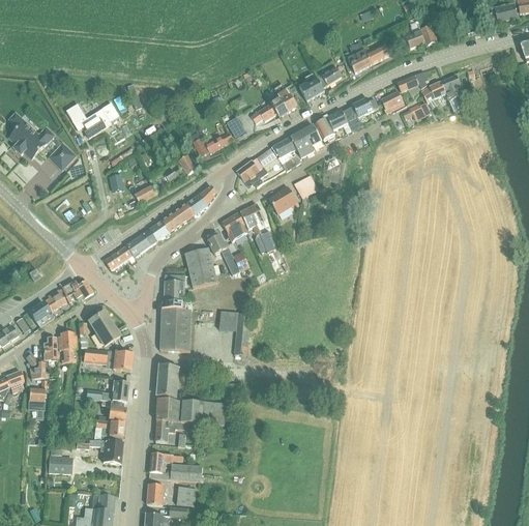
[(415,0),(403,5),(406,12),(420,6),(417,0),(415,0)]
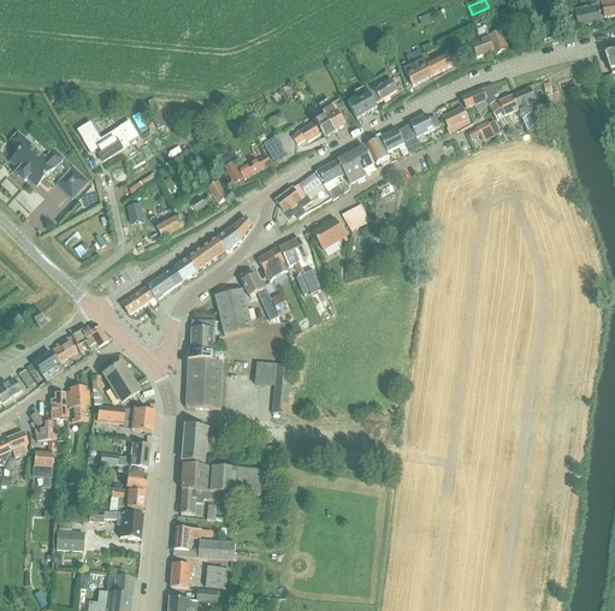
[(590,0),(592,7),(575,11),(575,12),(568,15),(571,25),(578,24),(579,25),(601,19),(596,0),(590,0)]
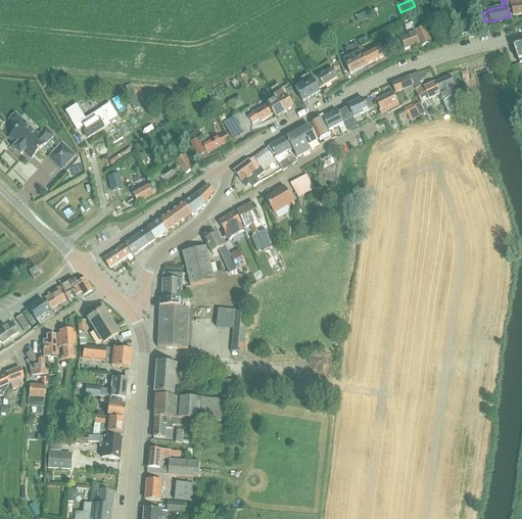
[(521,9),(521,0),(511,0),(513,11),(521,9)]
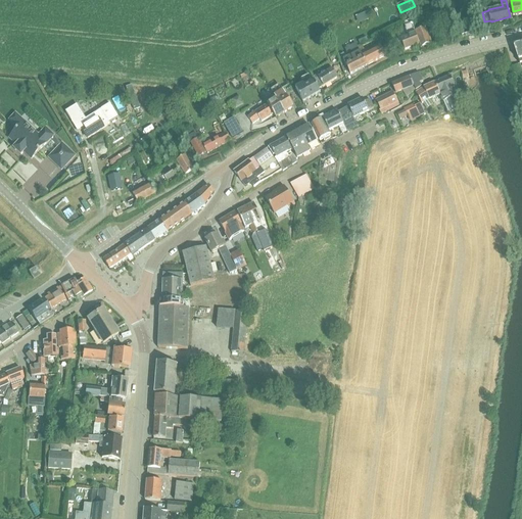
[(365,8),(359,11),(362,18),(368,15),(365,8)]
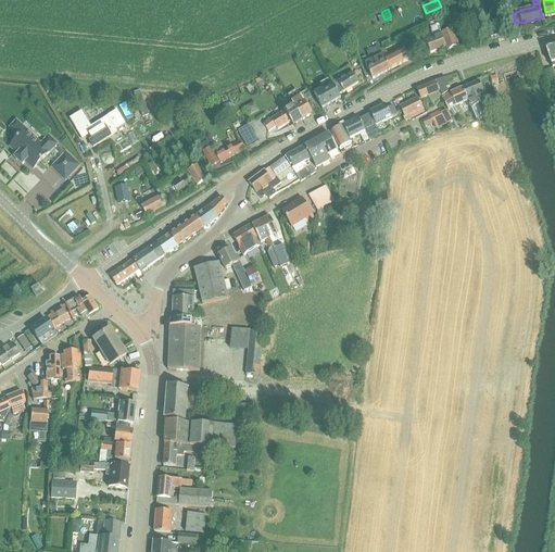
[(433,35),(426,37),(430,49),(445,42),(441,30),(439,27),(437,21),(429,24),(433,35)]
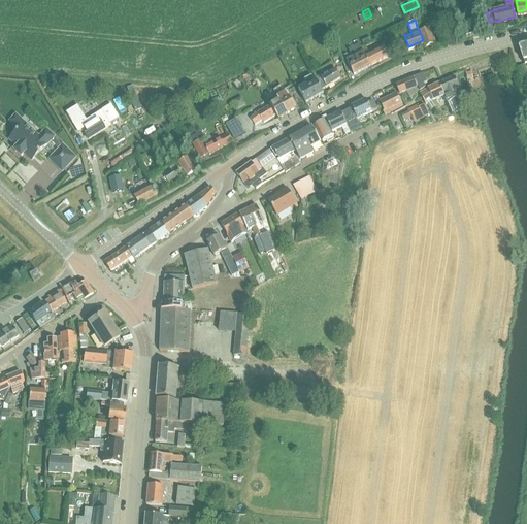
[(429,25),(419,29),(423,40),(425,44),(435,40),(429,25)]
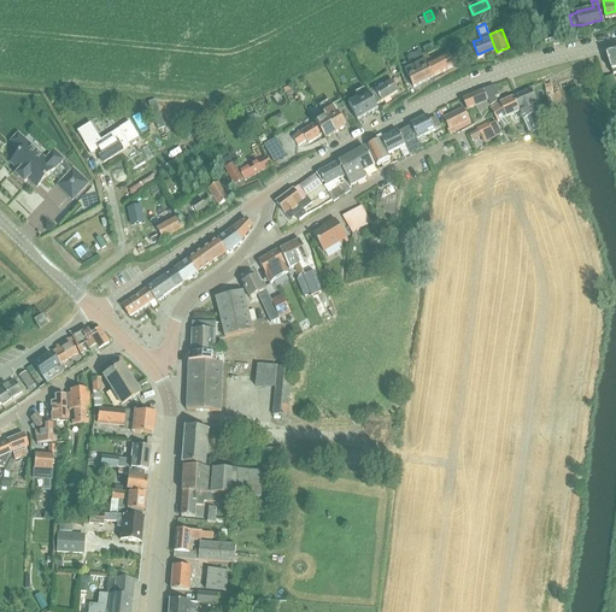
[(427,59),(433,72),(453,62),(450,52),(433,59),(429,53),(424,54),(427,59)]
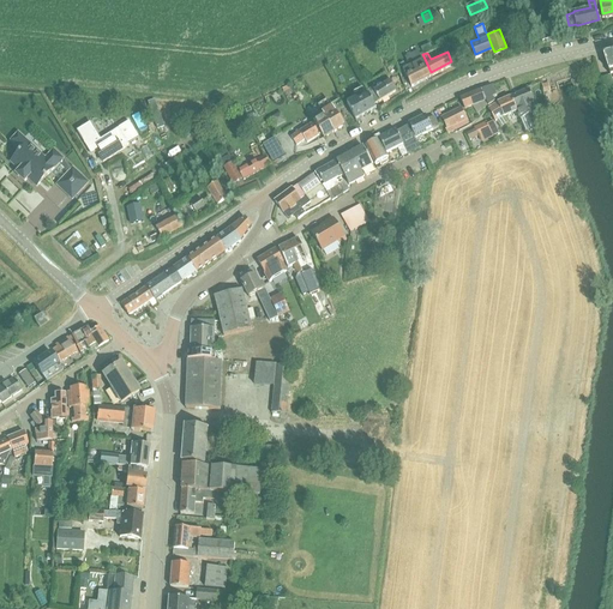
[(425,59),(422,54),(404,62),(403,64),(407,72),(412,82),(431,72),(425,59)]
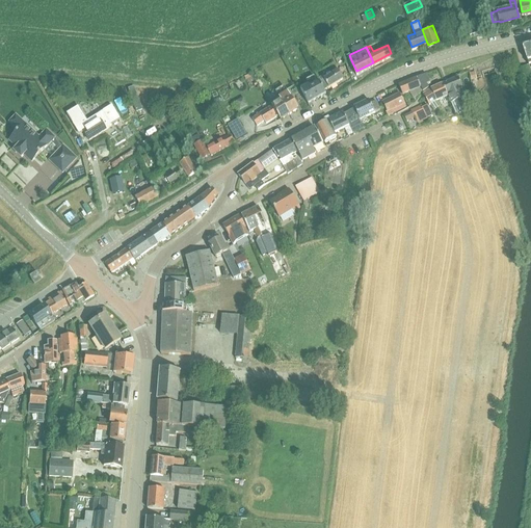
[(530,69),(529,61),(520,64),(524,76),(530,73),(530,69)]
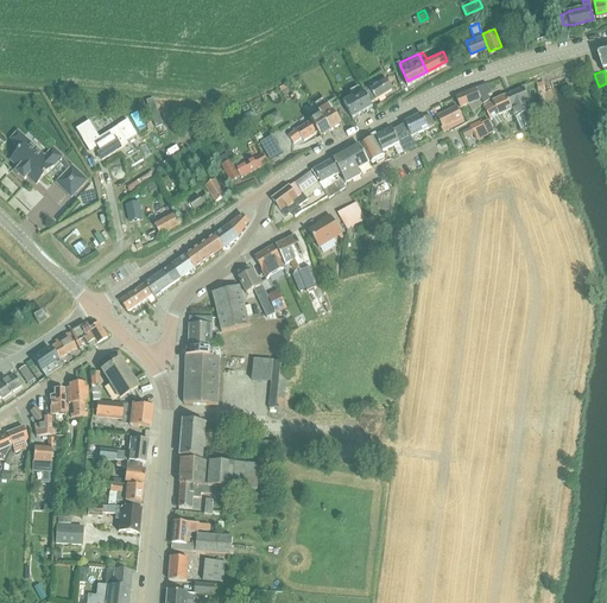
[(362,86),(365,90),(370,100),(392,87),(385,74),(381,75),(384,78),(371,86),(370,82),(362,86)]
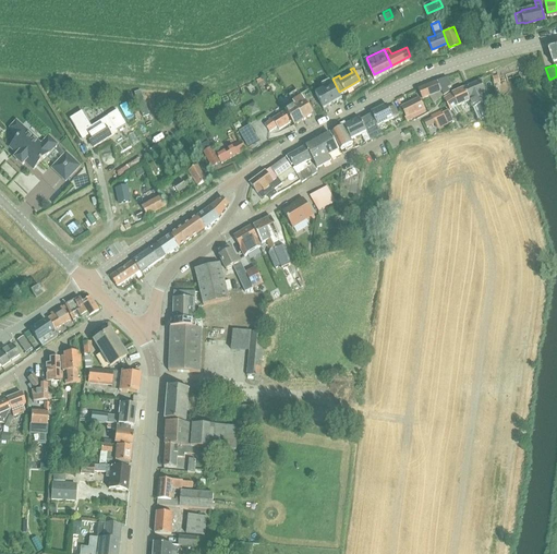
[(446,74),(436,79),(440,87),(443,92),(443,93),(448,87),(447,84),(450,83),(446,74)]
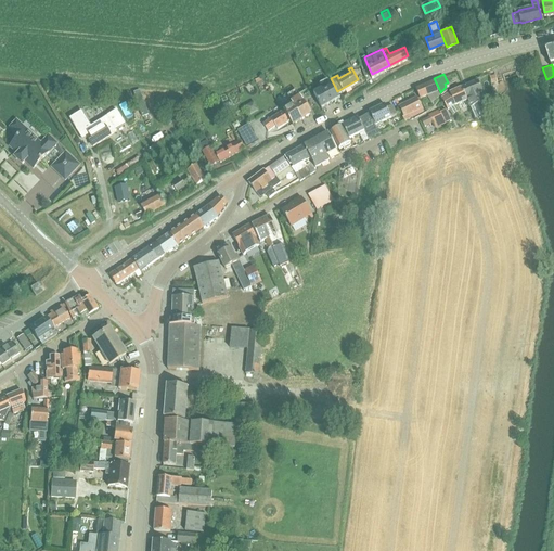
[(462,82),(460,84),(469,104),(486,98),(476,77),(473,78),(462,82)]
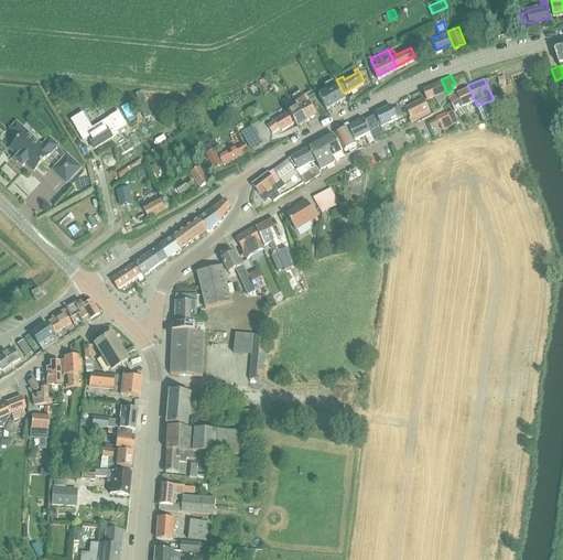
[(441,79),(431,83),(435,93),(437,98),(447,93),(445,88),(441,79)]
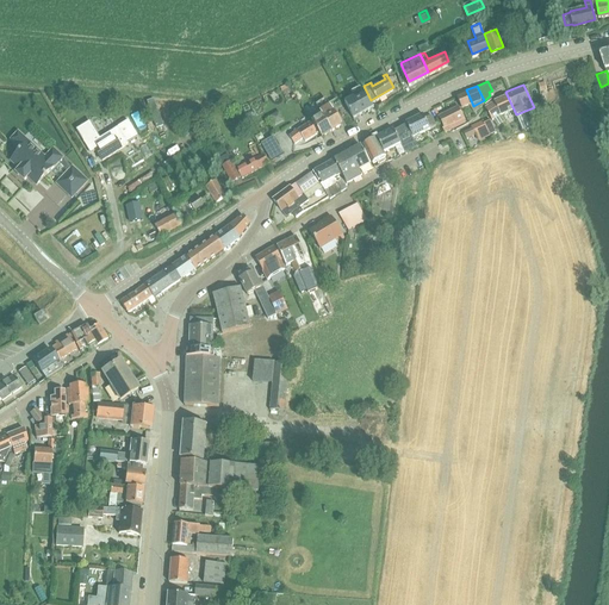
[(353,93),(345,98),(353,114),(373,105),(371,100),(366,91),(364,92),(362,88),(353,93)]
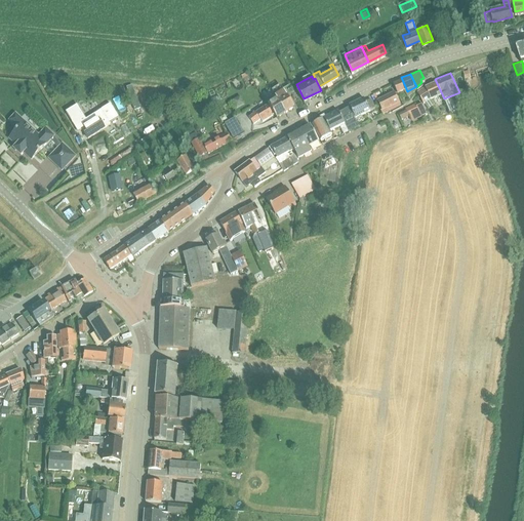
[(405,86),(401,77),(392,80),(396,90),(405,86)]
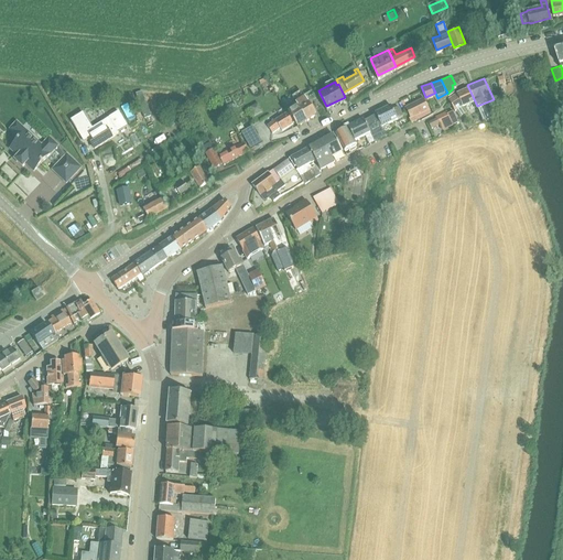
[(456,92),(448,96),(451,100),(454,108),(461,103),(462,104),(473,98),(467,85),(465,86),(465,87),(456,92)]
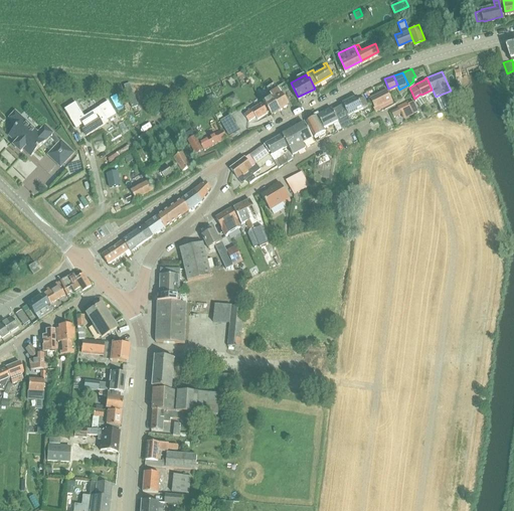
[(129,82),(122,83),(131,107),(137,104),(129,82)]
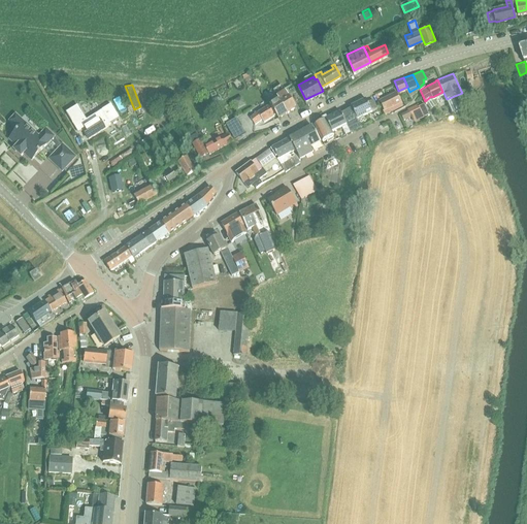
[(276,93),(280,97),(287,109),(296,104),(286,88),(276,93)]
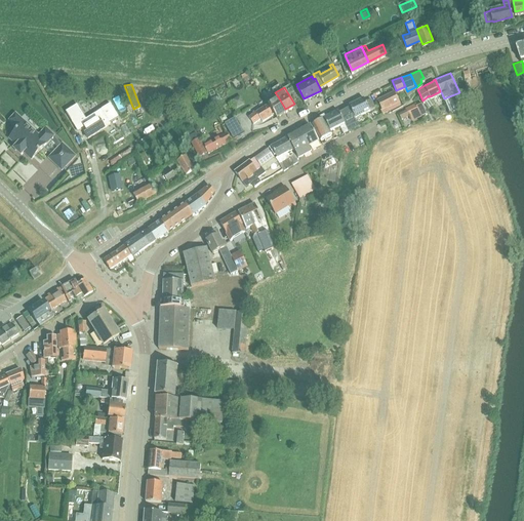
[(376,96),(381,107),(380,108),(383,111),(388,108),(387,105),(398,99),(393,88),(376,96)]
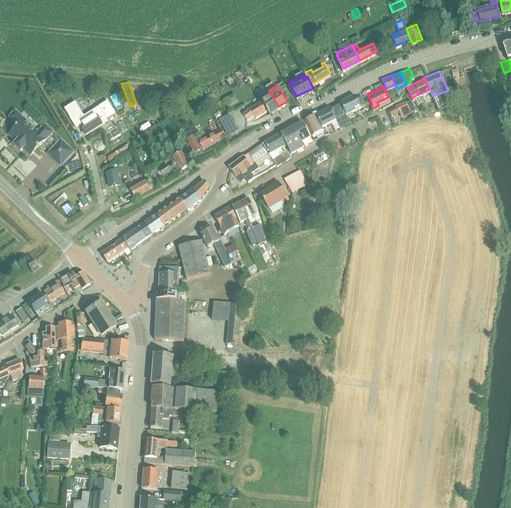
[(330,107),(339,124),(340,125),(350,119),(346,112),(360,105),(365,102),(361,94),(356,96),(354,92),(340,100),(340,101),(330,107)]
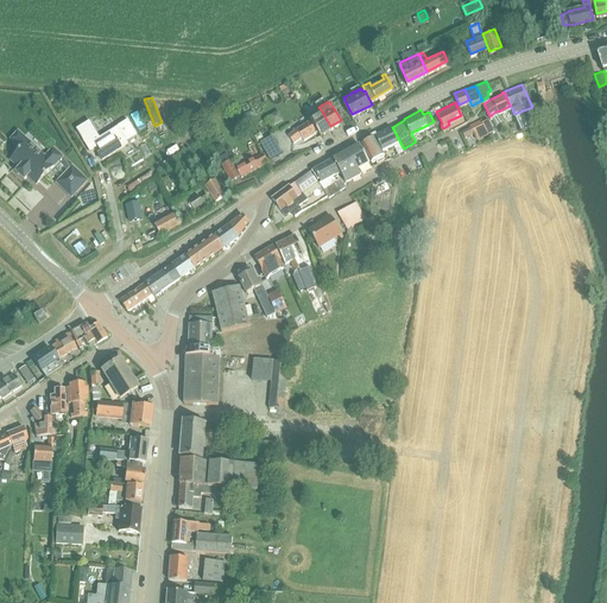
[(311,116),(310,118),(317,127),(320,133),(330,126),(322,112),(313,118),(311,116)]
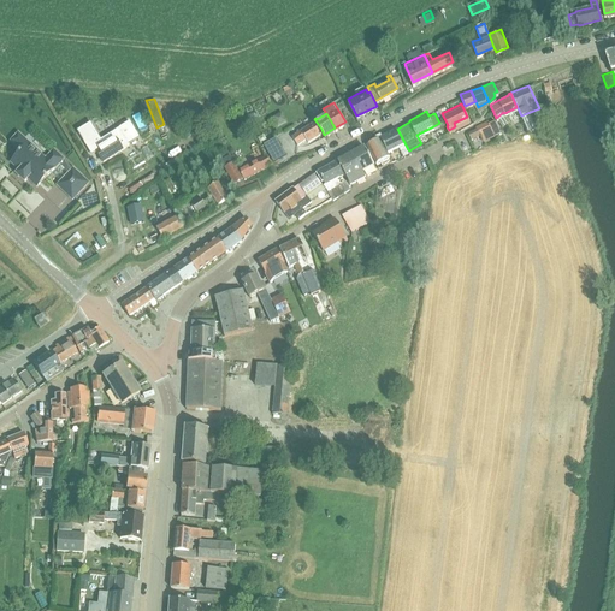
[(486,119),(492,130),(498,126),(492,116),(486,119)]
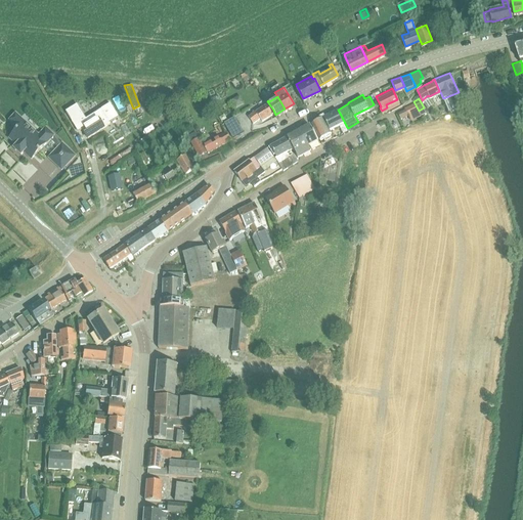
[(273,110),(267,101),(256,110),(255,107),(252,109),(253,111),(249,114),(253,120),(260,116),(262,118),(273,110)]
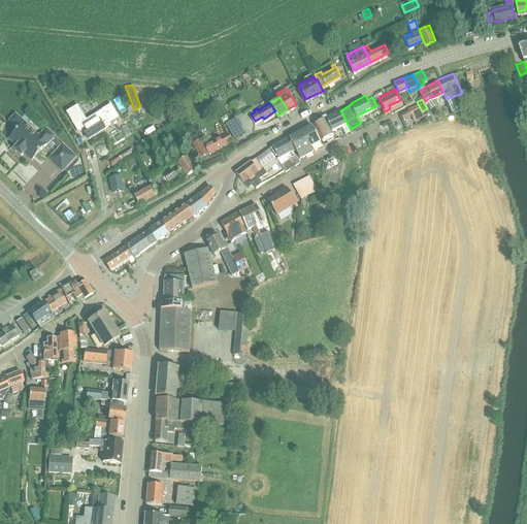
[(76,103),(66,110),(77,129),(83,126),(88,135),(106,124),(108,123),(110,122),(109,120),(118,115),(110,103),(100,109),(86,119),(76,103)]
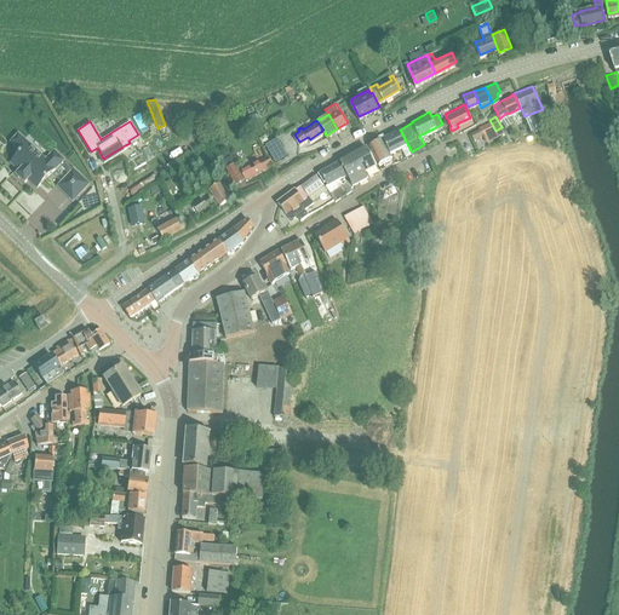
[(482,132),(479,126),(476,127),(470,131),(473,137),(482,132)]
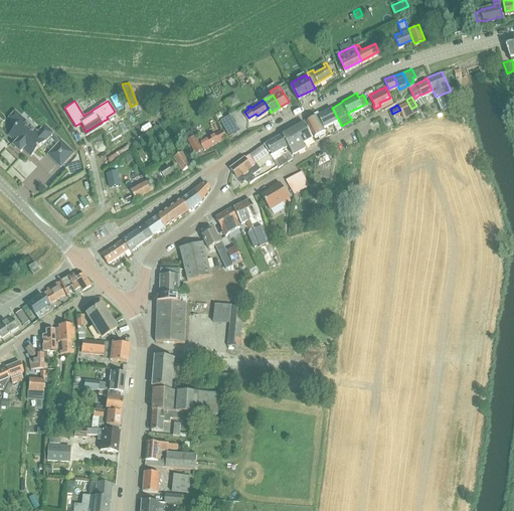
[(331,106),(317,113),(323,125),(332,121),(336,128),(341,125),(332,108),(331,106)]
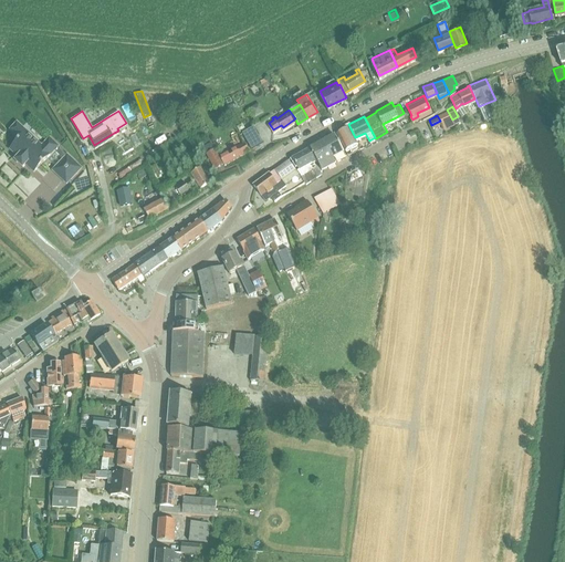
[(450,116),(440,122),(442,127),(452,123),(450,116)]
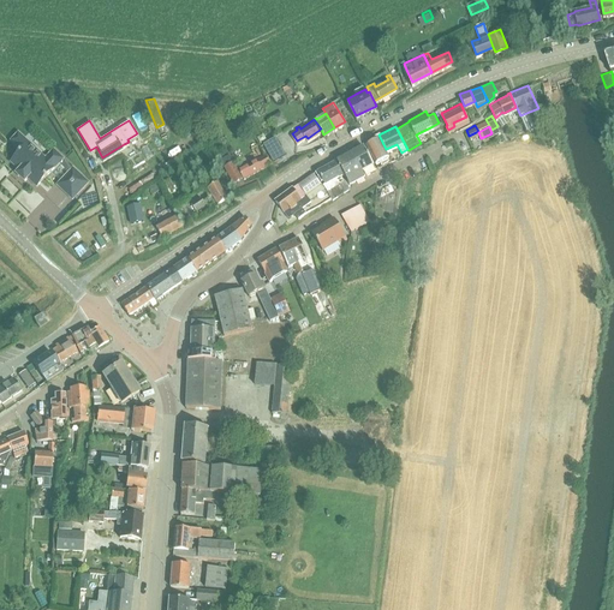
[(262,141),(272,157),(284,150),(274,133),(262,141)]
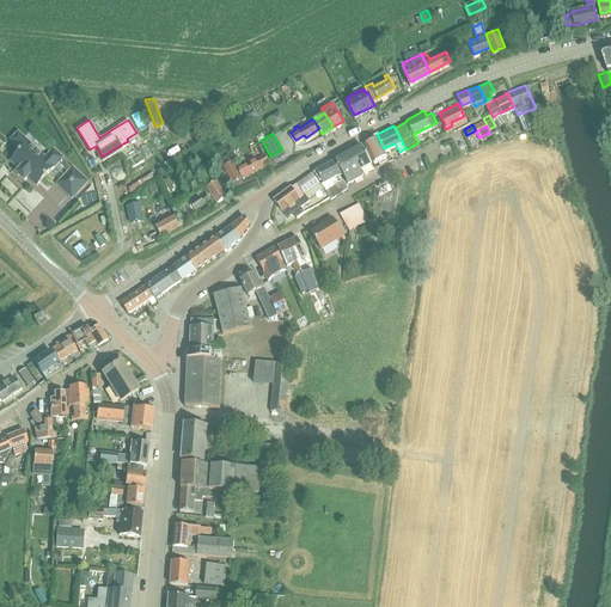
[(384,148),(377,134),(364,141),(376,165),(389,158),(384,148)]
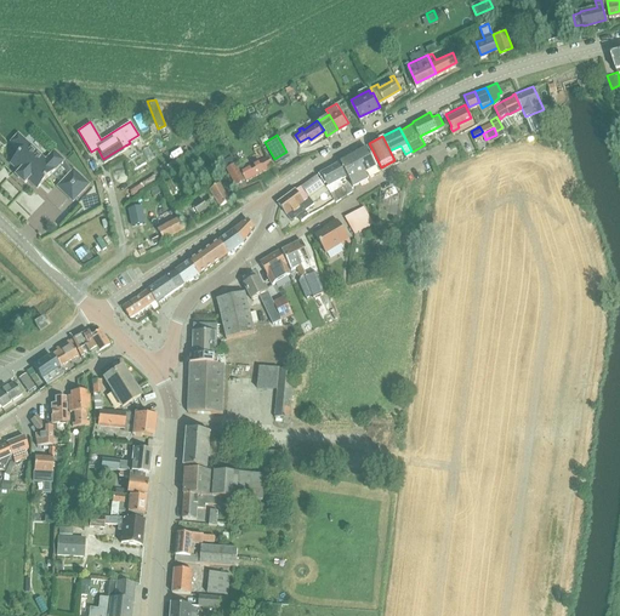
[(47,172),(58,161),(68,171),(57,183),(72,198),(87,181),(73,166),(72,167),(62,158),(62,157),(53,148),(43,158),(27,142),(10,160),(18,169),(15,172),(23,180),(27,176),(35,184),(47,172)]
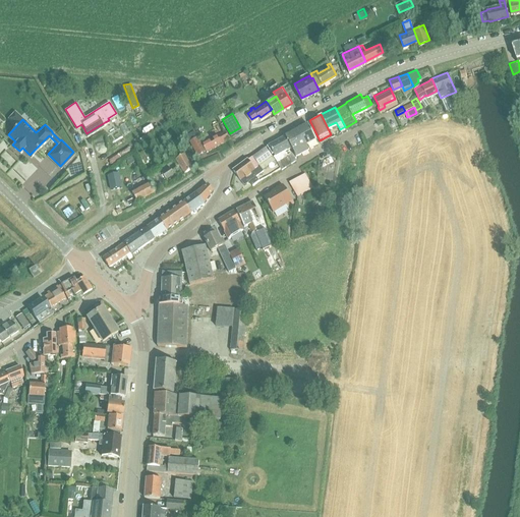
[(307,121),(298,126),(308,146),(318,141),(315,137),(307,121)]
